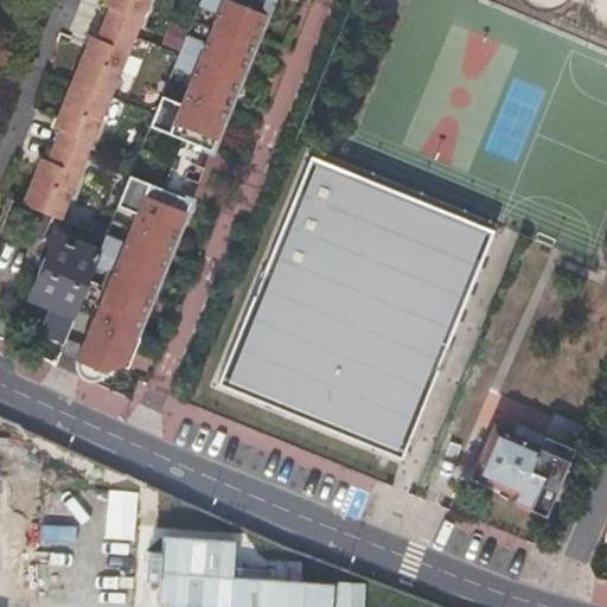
[(112,1),(108,0),(104,0),(102,7),(108,10),(112,1)]
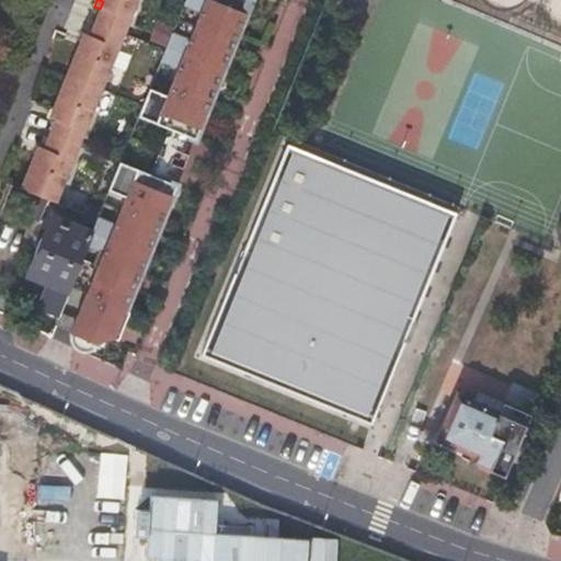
[(137,0),(100,0),(103,1),(100,9),(95,20),(125,32),(137,0)]
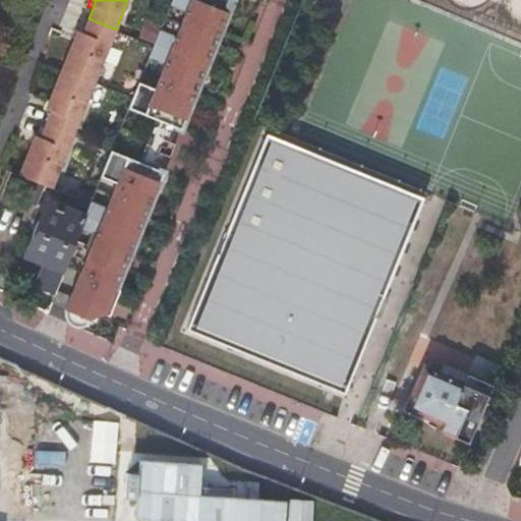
[(137,84),(127,110),(165,126),(181,132),(194,103),(206,74),(220,38),(229,14),(223,12),(227,0),(170,0),(169,5),(186,12),(176,39),(159,31),(154,44),(148,59),(165,66),(154,92),(137,84)]
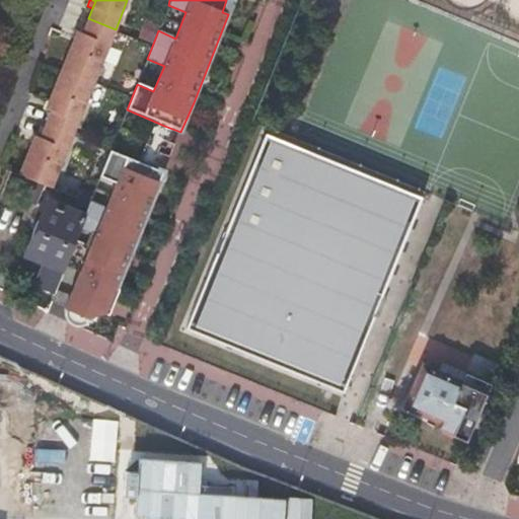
[(68,70),(95,81),(116,29),(88,18),(84,29),(82,33),(79,41),(74,39),(72,44),(71,46),(72,50),(75,52),(68,70)]
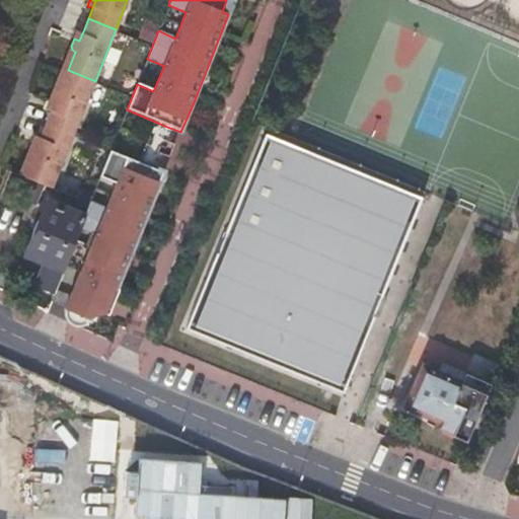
[(160,24),(146,18),(139,39),(153,44),(158,30),(160,24)]
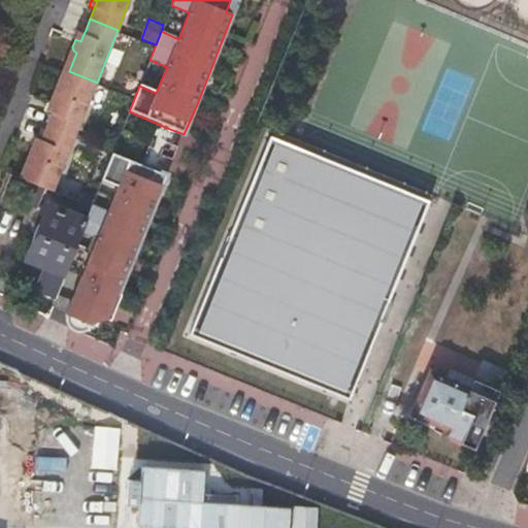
[(78,32),(75,39),(80,41),(84,34),(78,32)]
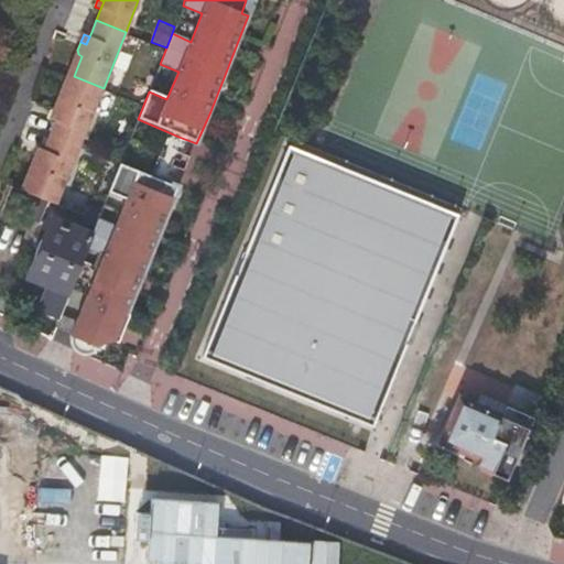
[(50,136),(79,148),(104,88),(74,76),(65,99),(64,101),(60,101),(57,102),(55,105),(52,111),(58,114),(55,121),(50,136)]
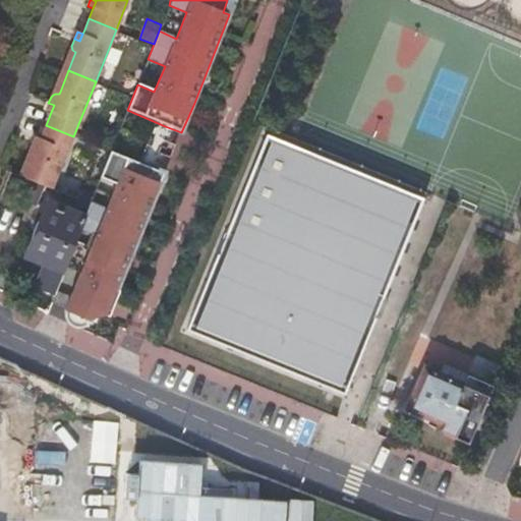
[(46,110),(51,112),(54,105),(48,103),(46,110)]
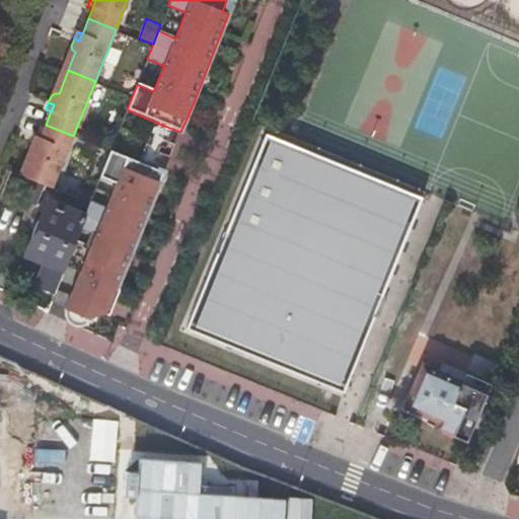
[(25,176),(53,188),(73,136),(46,125),(41,137),(38,144),(32,142),(30,146),(30,148),(29,152),(31,154),(33,155),(25,176)]
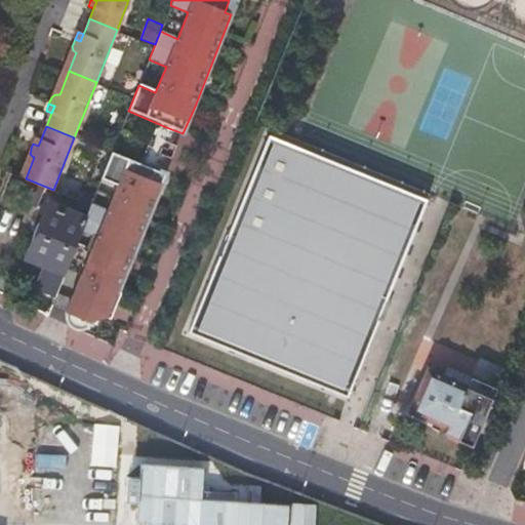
[(36,136),(33,144),(38,146),(41,138),(36,136)]
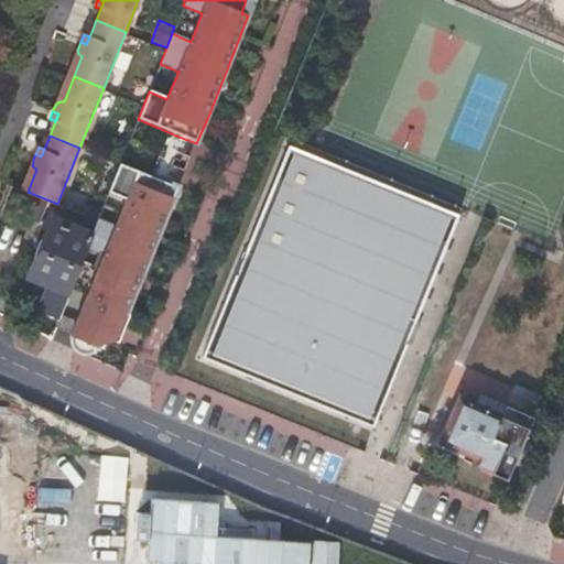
[(206,358),(371,426),(454,216),(293,147),(206,358)]
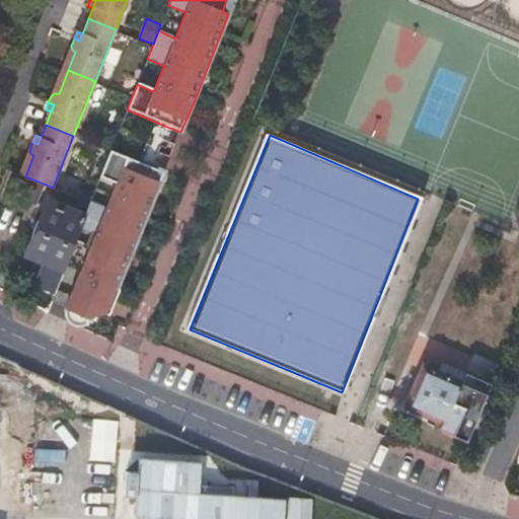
[(174,147),(149,137),(144,150),(168,160),(174,147)]
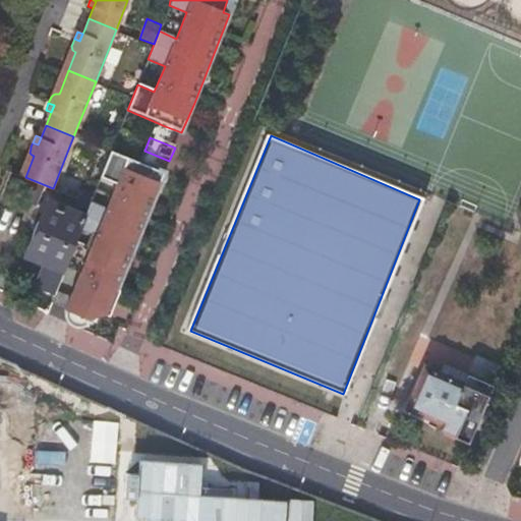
[(68,323),(81,329),(82,329),(87,328),(90,324),(91,319),(87,315),(93,302),(93,300),(110,306),(117,289),(132,253),(151,208),(163,176),(110,154),(84,216),(82,222),(79,228),(96,236),(83,267),(65,313),(65,316),(66,319),(68,323)]
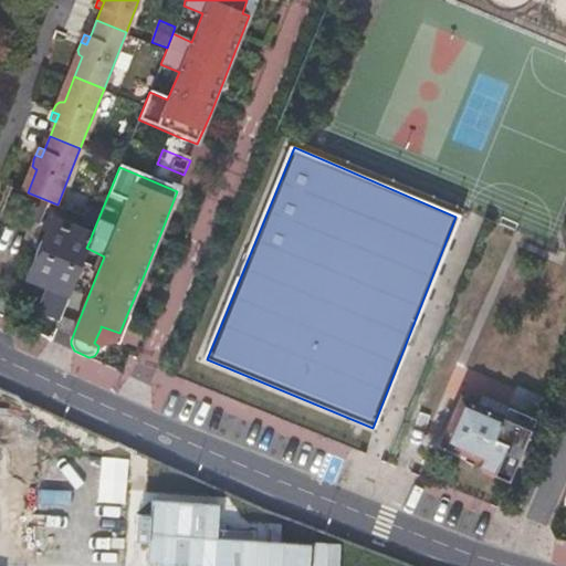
[(90,241),(92,234),(51,218),(29,275),(45,282),(51,283),(70,291),(73,282),(86,248),(90,241)]
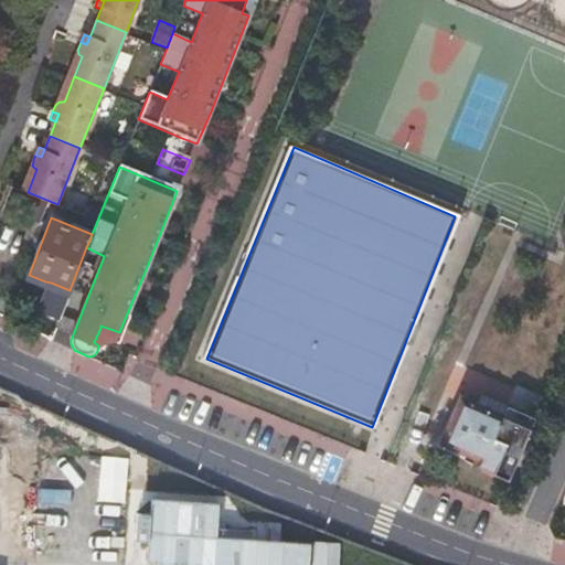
[(73,281),(91,289),(104,256),(86,247),(73,281)]
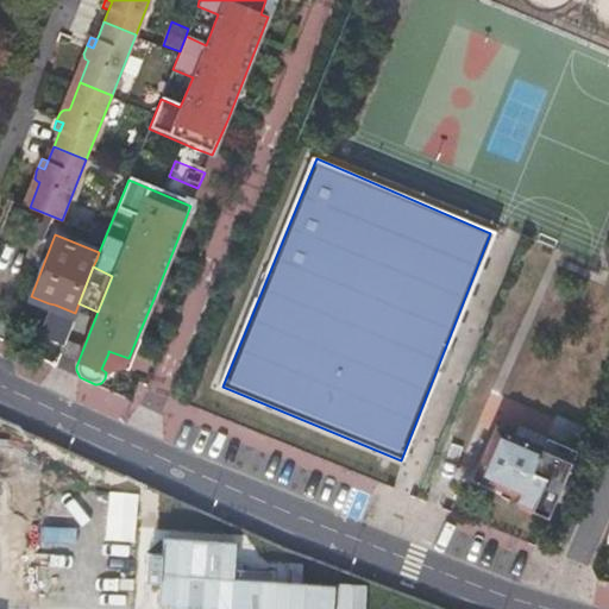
[(63,343),(75,313),(55,305),(42,336),(63,343)]
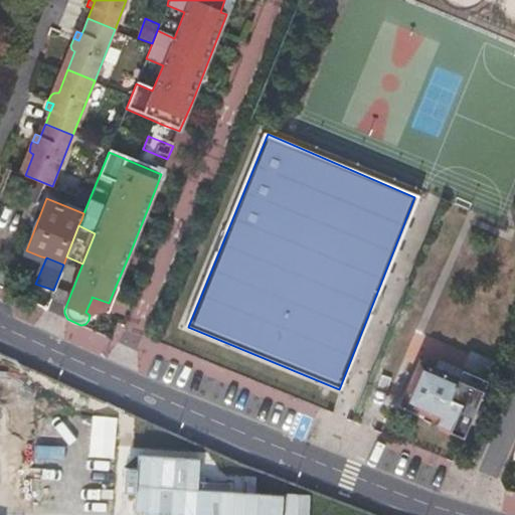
[(2,269),(0,272),(0,282),(10,288),(16,276),(2,269)]
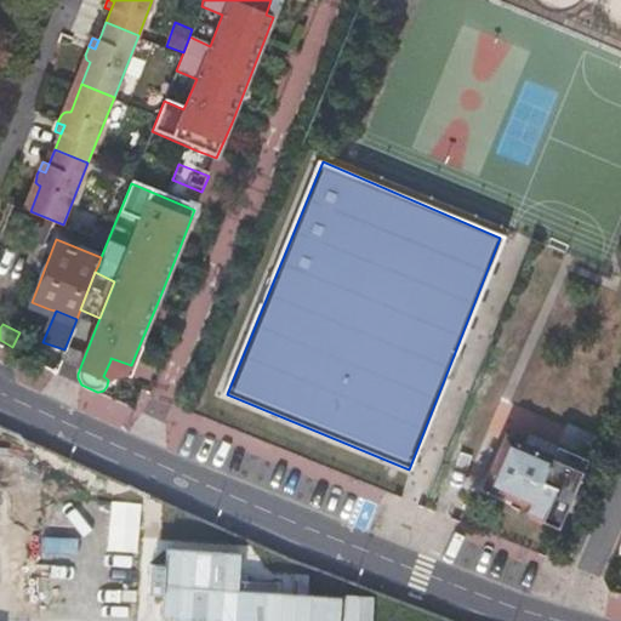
[(557,527),(581,469),(565,462),(505,437),(483,484),(523,501),(519,510),(557,527)]
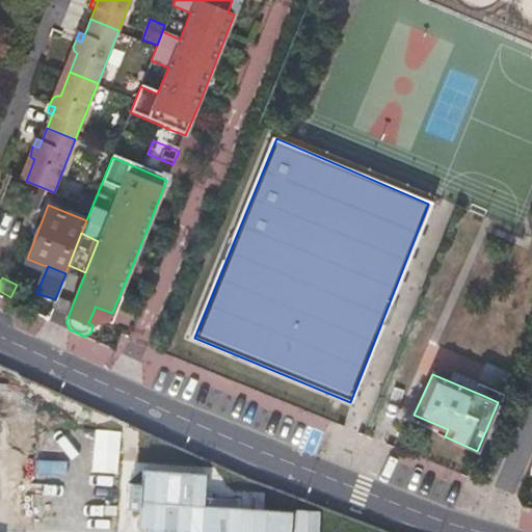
[(0,377),(0,393),(9,394),(10,378),(0,377)]
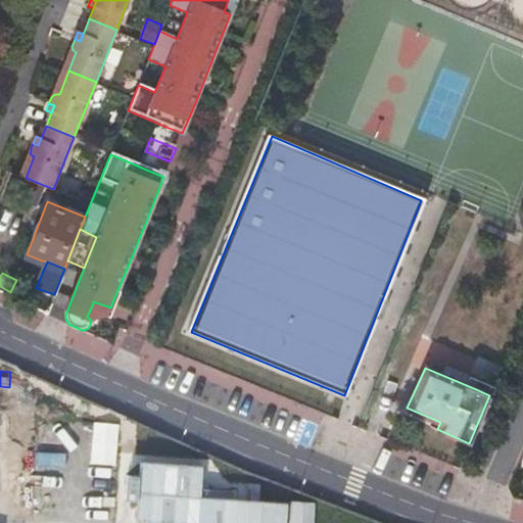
[(476,389),(489,395),(493,385),(479,380),(476,389)]
